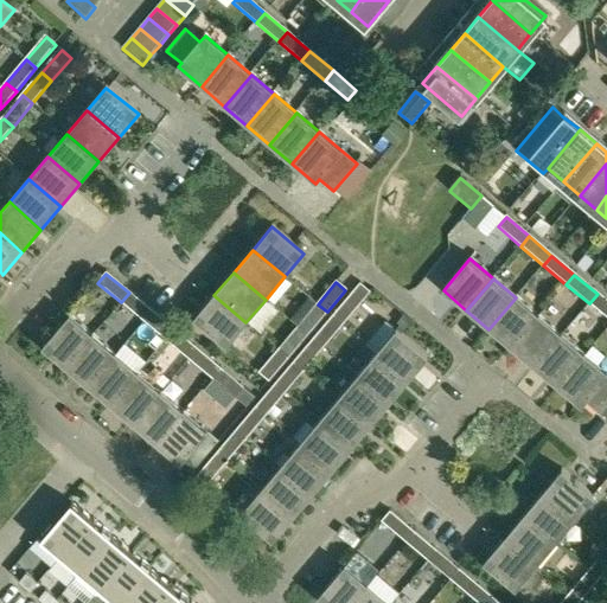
[(359,287),(352,296),(362,303),(362,305),(370,295),(359,287)]
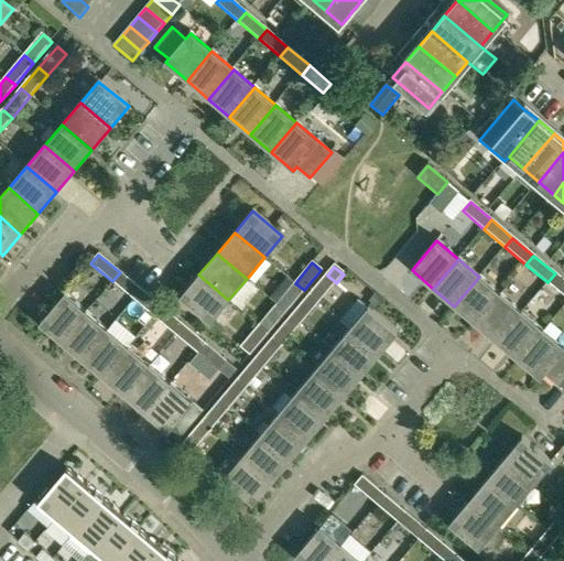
[(112,281),(133,299),(141,290),(120,272),(112,281)]
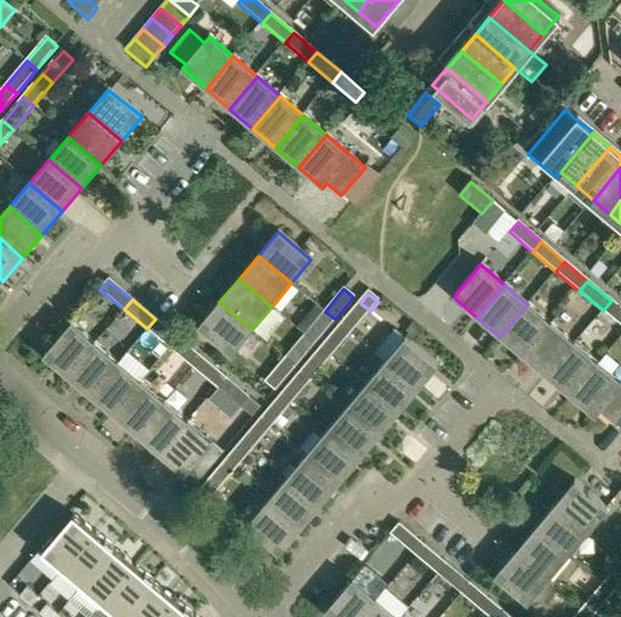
[(620,309),(611,301),(603,310),(620,326),(620,309)]
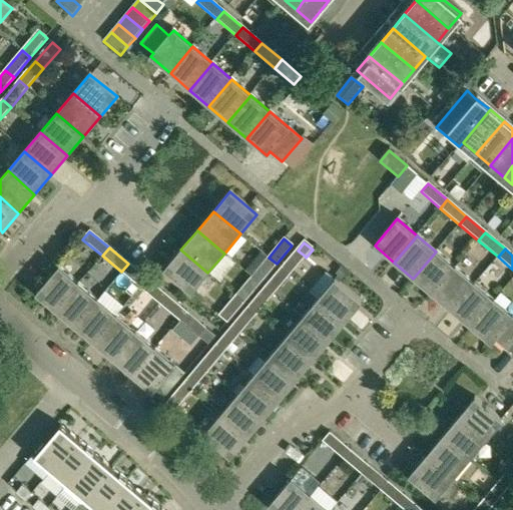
[(191,293),(207,273),(180,249),(164,270),(191,293)]
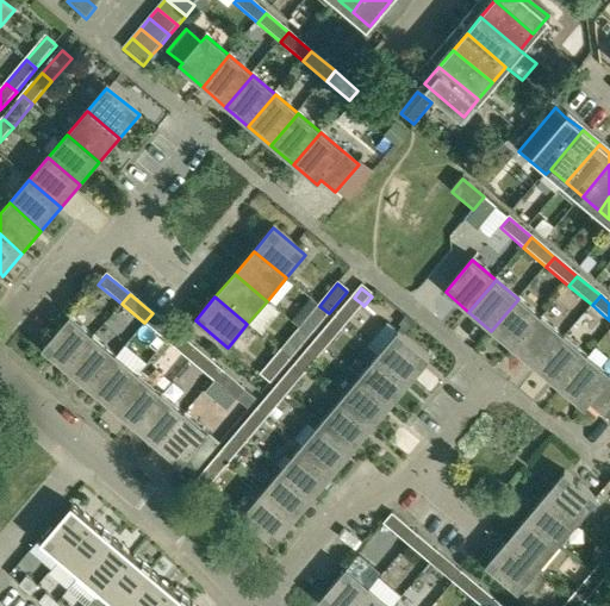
[(353,297),(334,319),(344,328),(363,305),(354,298),(353,297)]
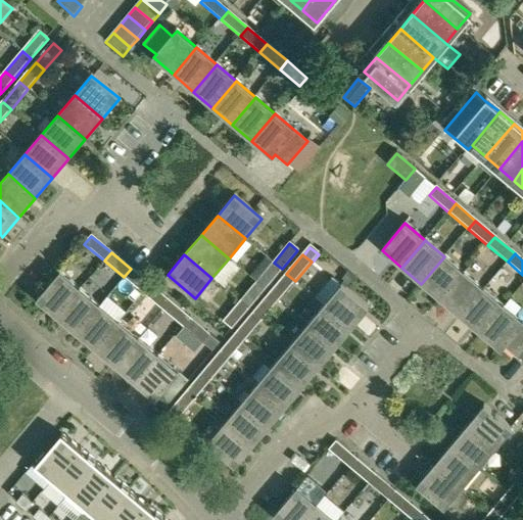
[(444,256),(421,284),(441,300),(465,273),(444,256)]
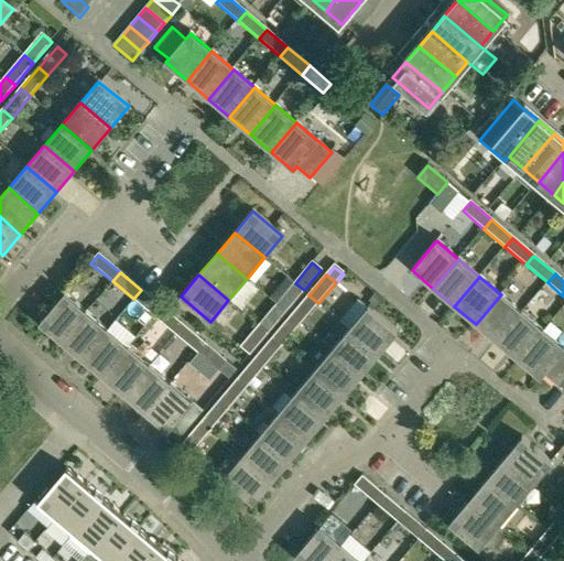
[(286,312),(304,290),(295,283),(278,304),(286,312)]
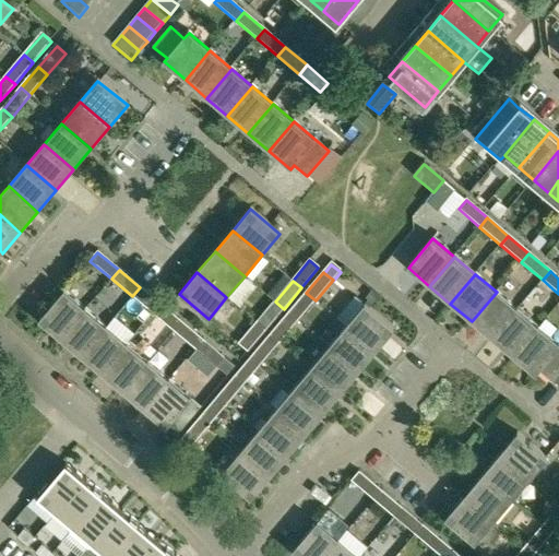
[(161,305),(140,287),(132,296),(153,315),(161,305)]
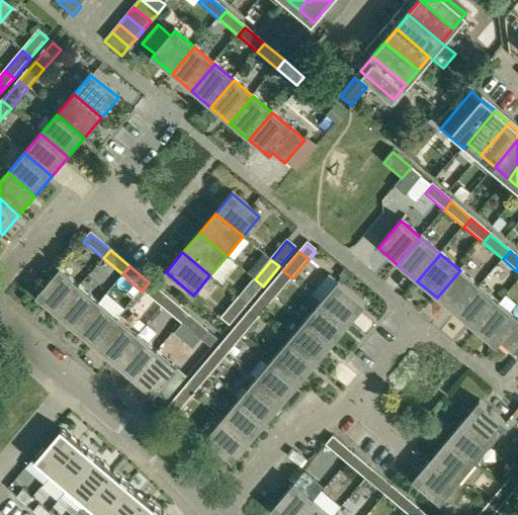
[(35,297),(56,314),(79,286),(59,270),(35,297)]
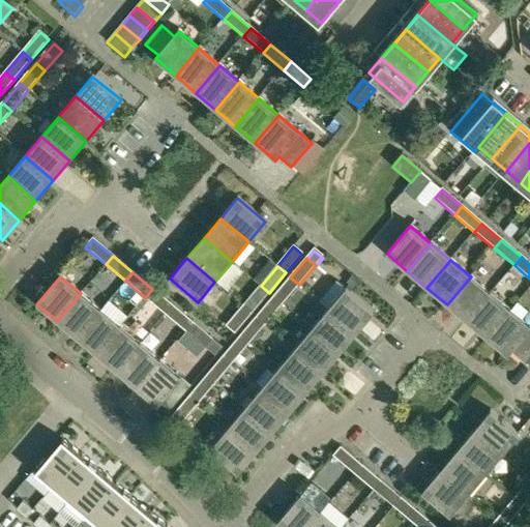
[(491,294),(471,276),(447,304),(467,322),(491,294)]
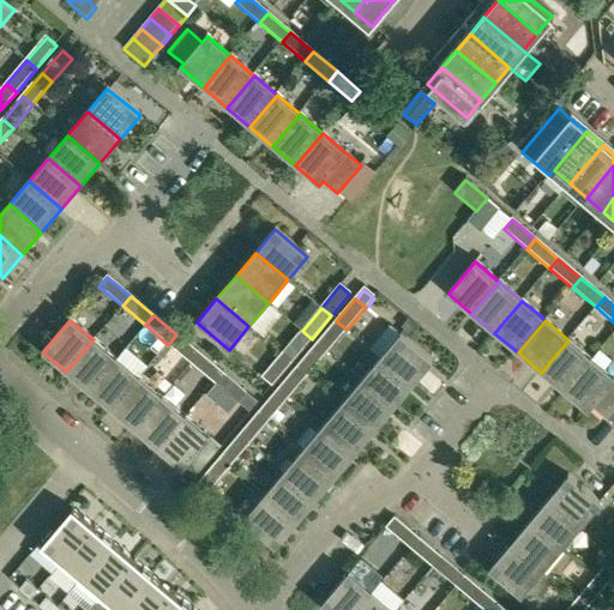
[(326,352),(347,330),(336,321),(317,344),(326,352)]
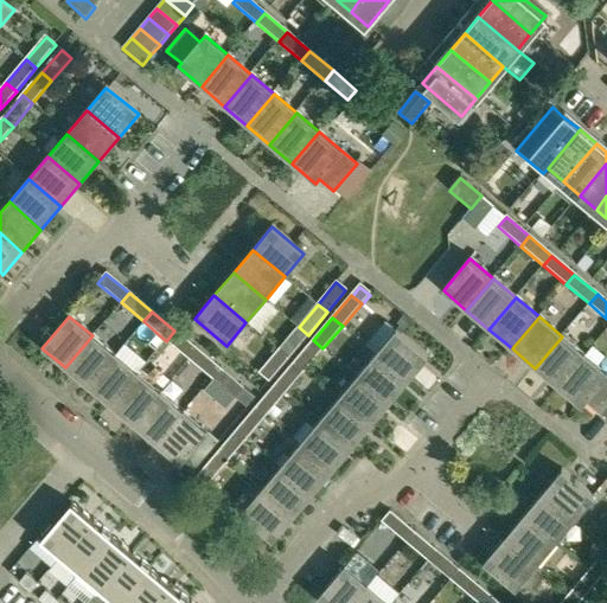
[(299,327),(280,350),(289,358),(308,335),(299,327)]
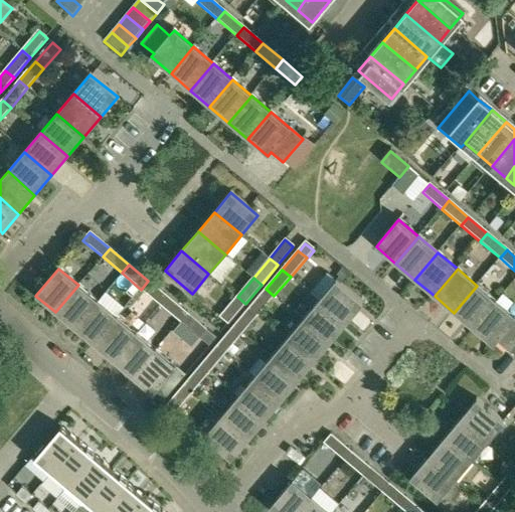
[(141,290),(161,306),(168,298),(148,281),(141,290)]
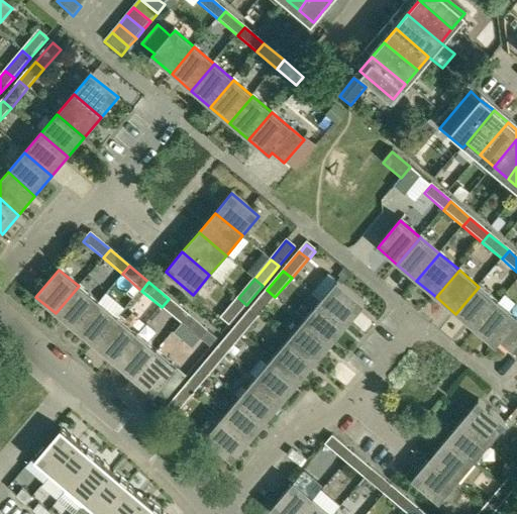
[(336,283),(320,302),(347,325),(364,305),(336,283)]
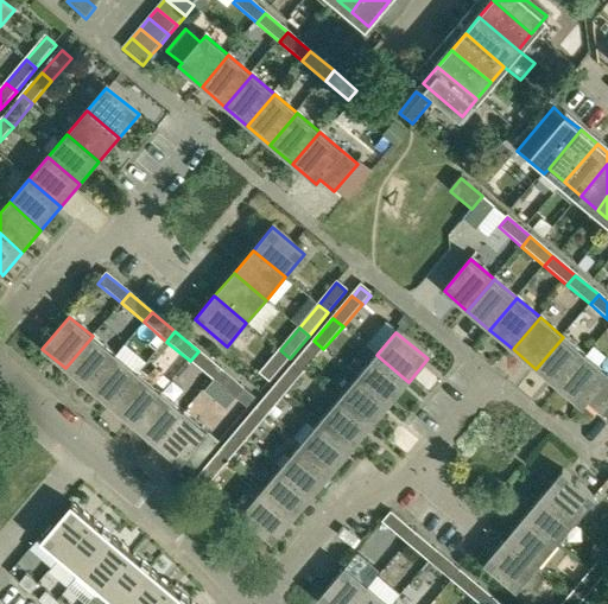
[(115,356),(93,336),(65,368),(89,388),(115,356)]
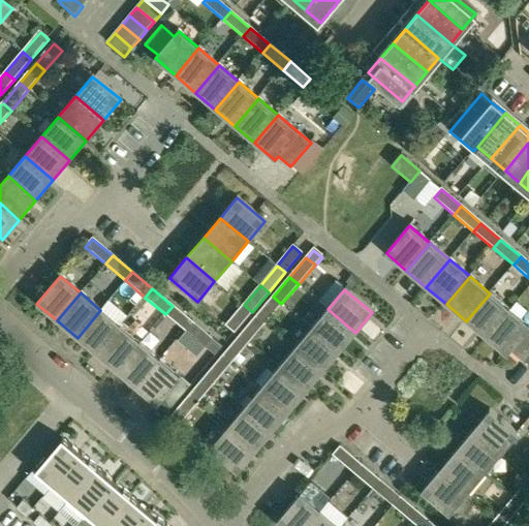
[(509,310),(490,294),(466,321),(486,338),(509,310)]
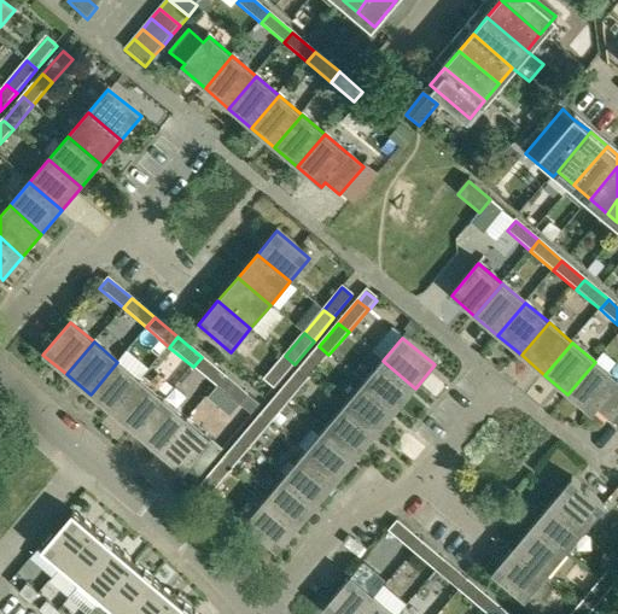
[(299,369),(309,378),(328,355),(319,346),(299,369)]
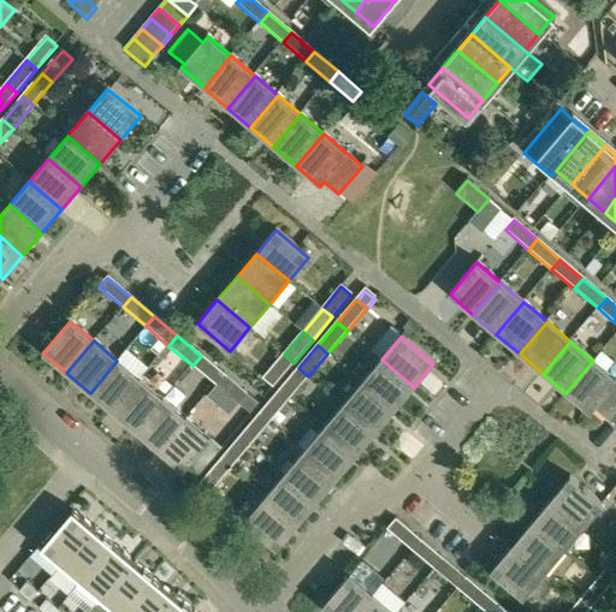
[(294,363),(284,355),(264,379),(273,387),(294,363)]
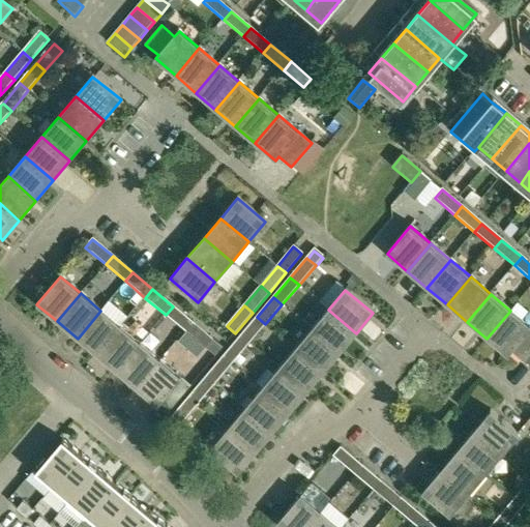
[(166,315),(185,331),(193,323),(173,306),(166,315)]
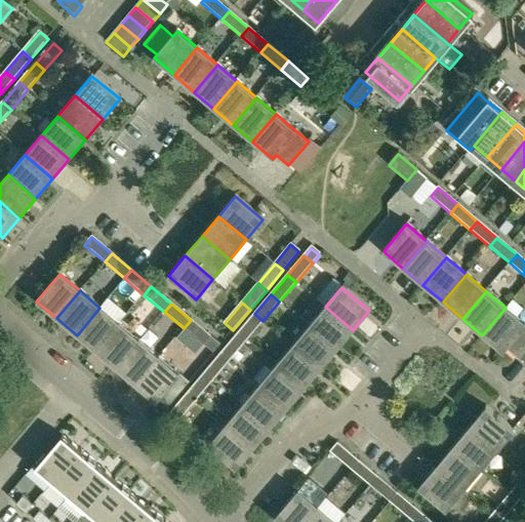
[(309,326),(336,350),(353,330),(325,307),(309,326)]
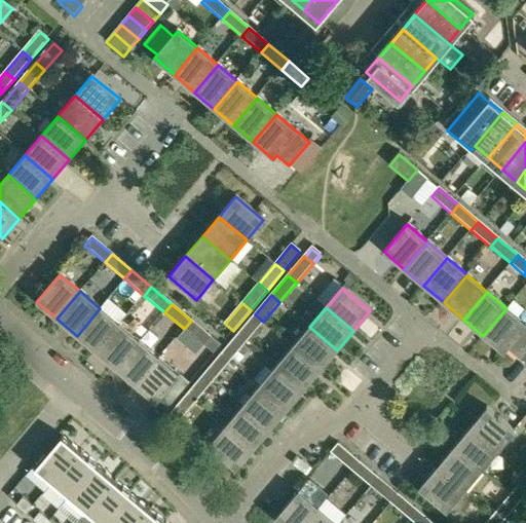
[(97,352),(119,325),(100,308),(77,336),(97,352)]
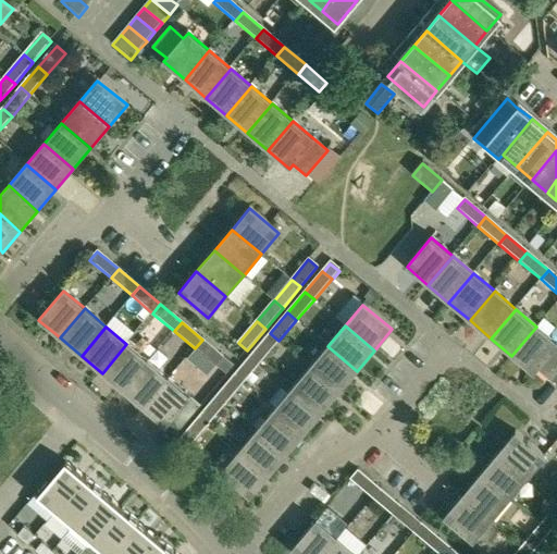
[(556,344),(536,327),(511,356),(533,374),(536,370),(549,381),(556,372),(556,344)]
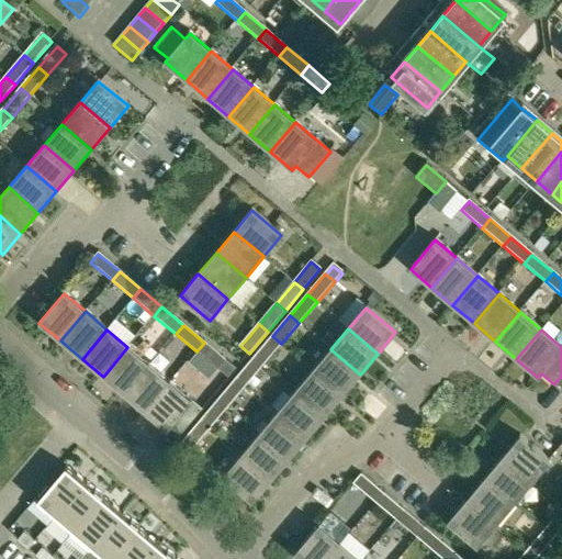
[(263,365),(281,344),(272,336),(255,357),(263,365)]
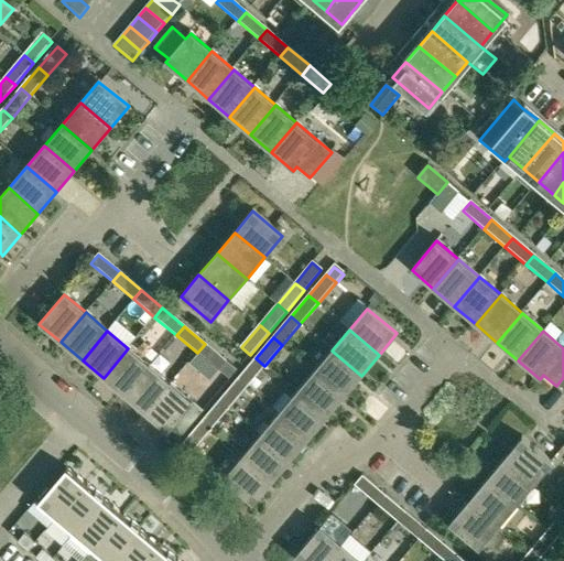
[(205,344),(197,353),(218,370),(226,362),(205,344)]
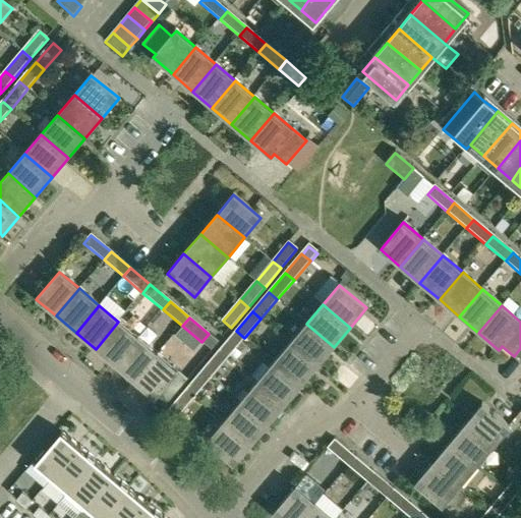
[(138,338),(118,322),(96,349),(115,365),(138,338)]
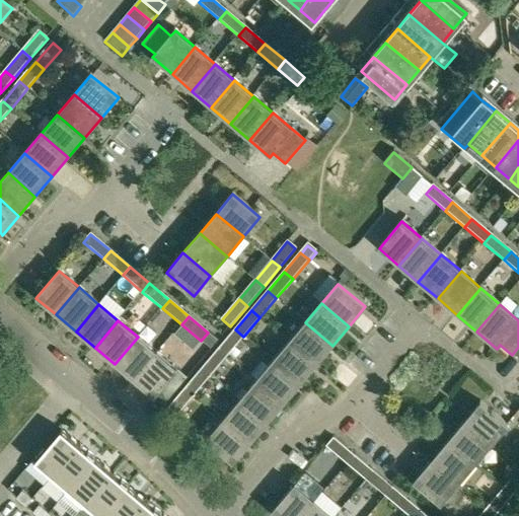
[(305,322),(288,342),(316,365),(332,346),(305,322)]
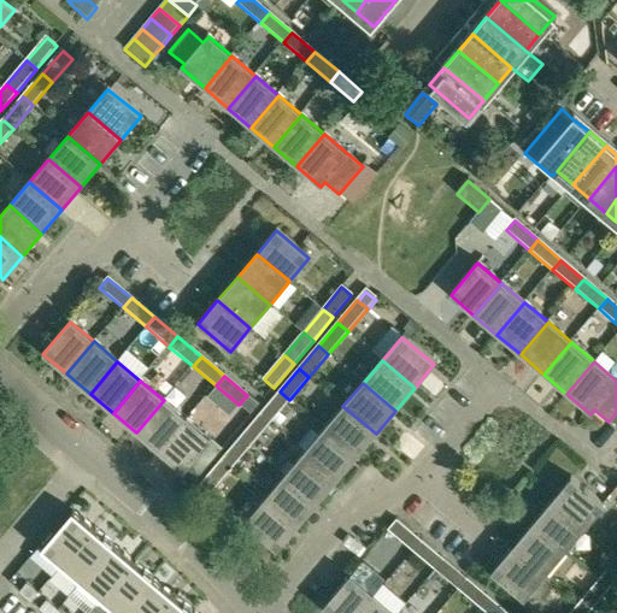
[(270,424),(289,400),(280,392),(260,414),(270,424)]
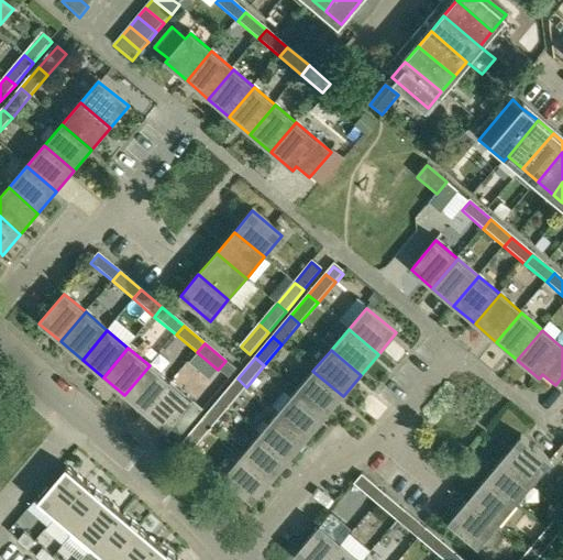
[(146,413),(172,384),(150,365),(124,395),(146,413)]
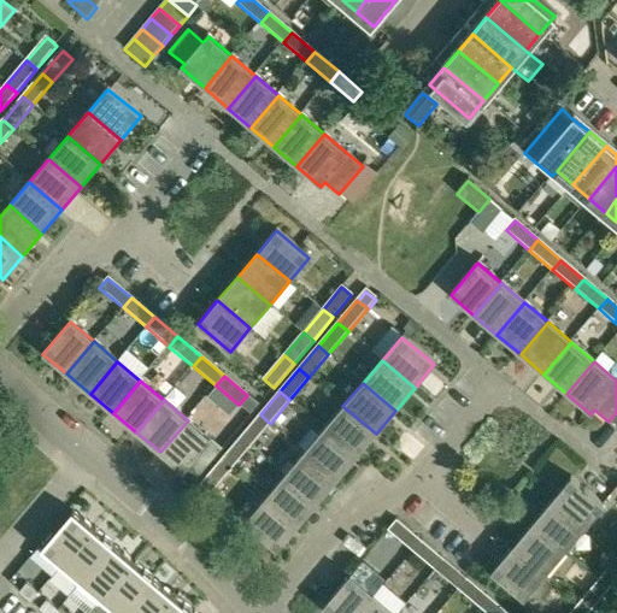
[(342,406),(323,429),(356,457),(376,434),(342,406)]
